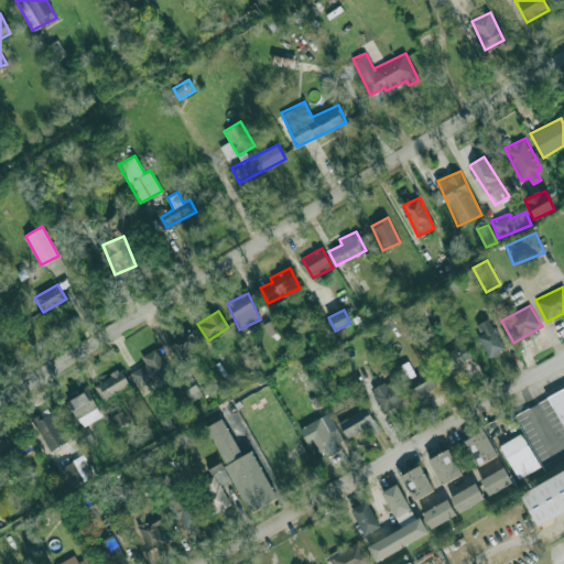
[(473,326),(488,357),(505,348),(488,317),(473,326)]
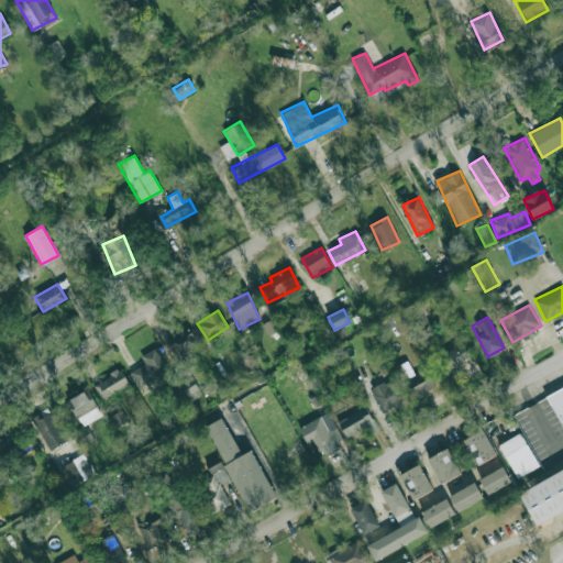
[(168,338),(177,356),(200,345),(191,327),(168,338)]
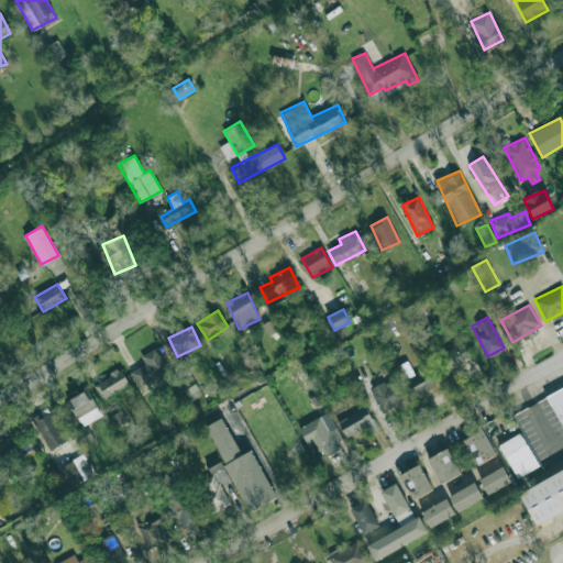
[(448,377),(466,368),(455,346),(438,354),(448,377)]
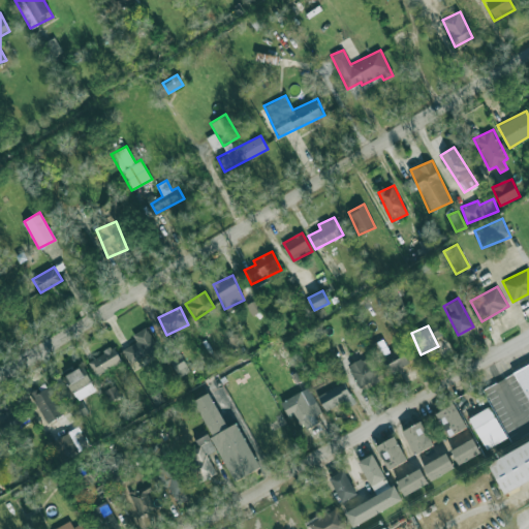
[(132,333),(136,342),(123,348),(128,362),(157,350),(148,328),(132,333)]
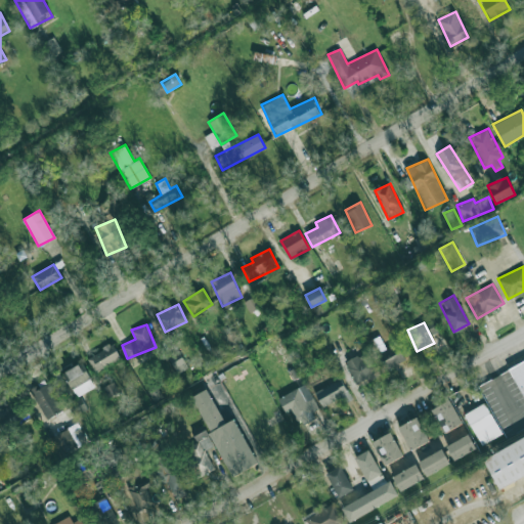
[(94,372),(121,357),(113,343),(86,357),(94,372)]
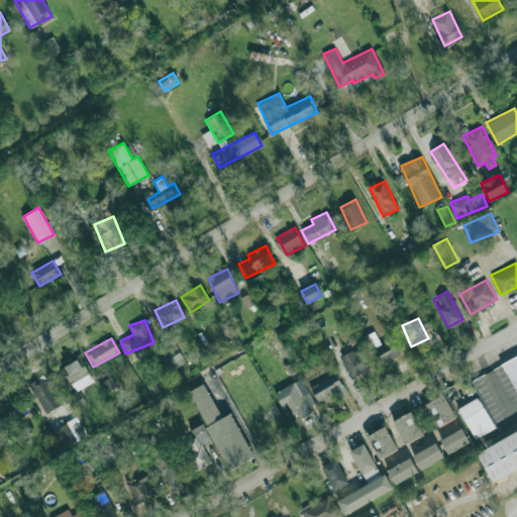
[(380,345),(379,344),(369,350),(379,367),(400,354),(390,338),(380,345)]
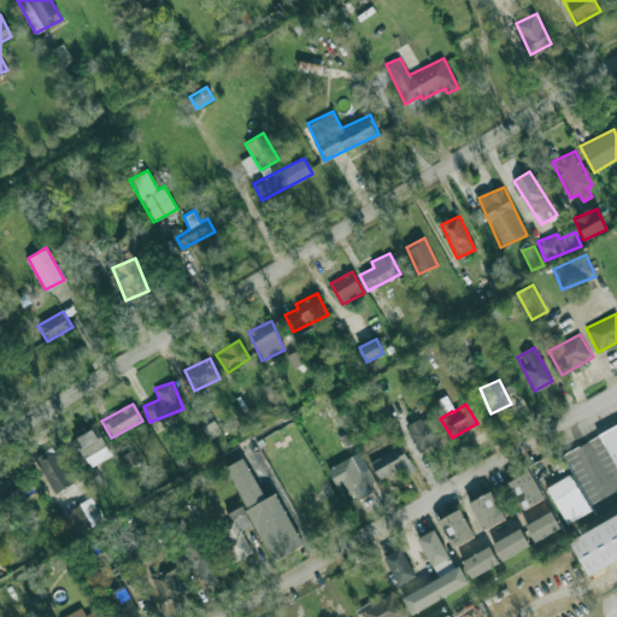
[(209,440),(221,433),(206,407),(193,415),(209,440)]
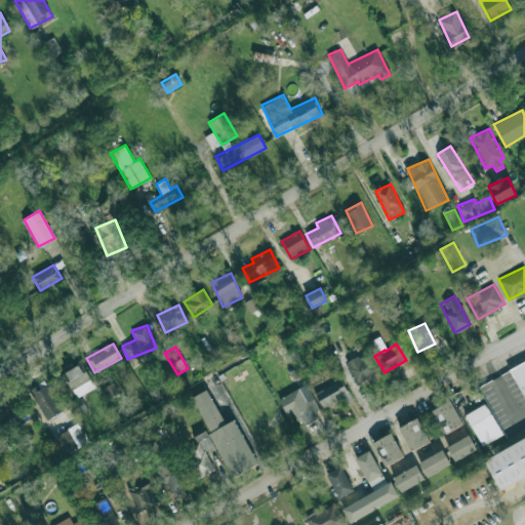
[(346,361),(356,386),(378,375),(369,352),(346,361)]
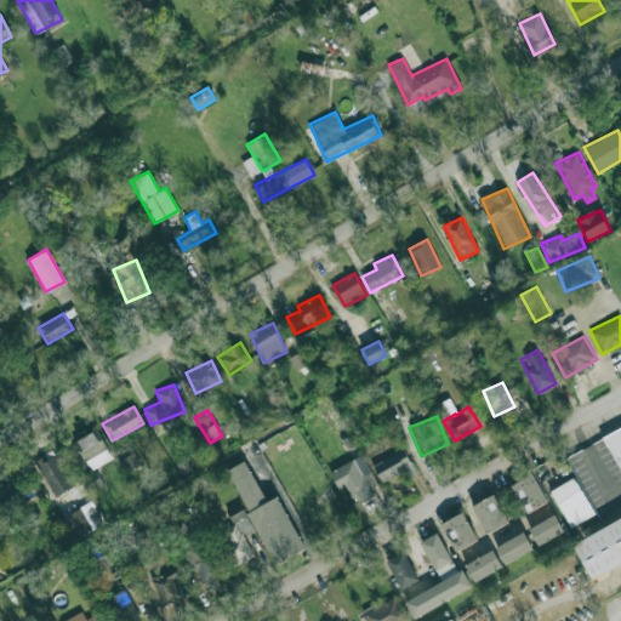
[(620,426),(603,436),(620,472),(620,426)]
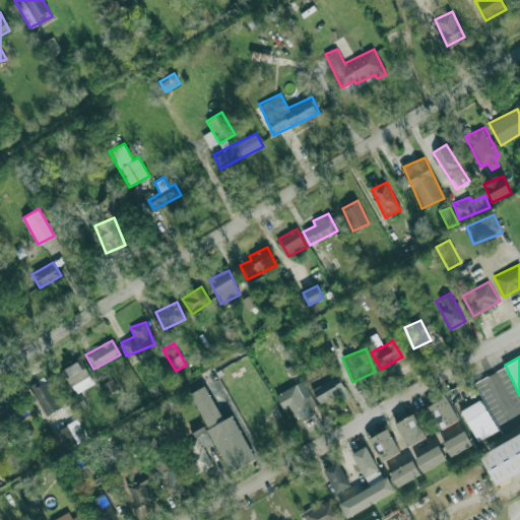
[(93,384),(80,360),(62,370),(75,394),(93,384)]
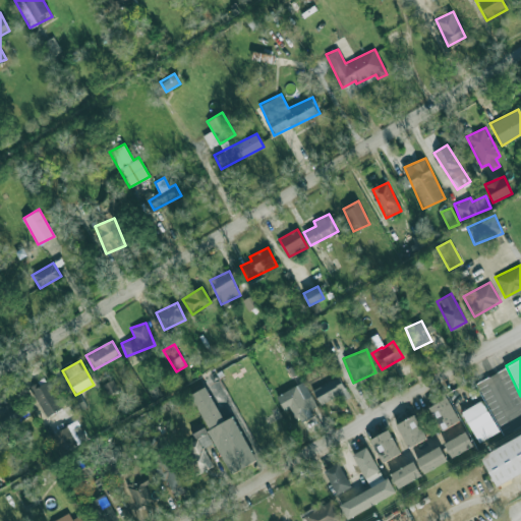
[(338,397),(340,401),(349,397),(341,378),(313,389),(320,404),(338,397)]
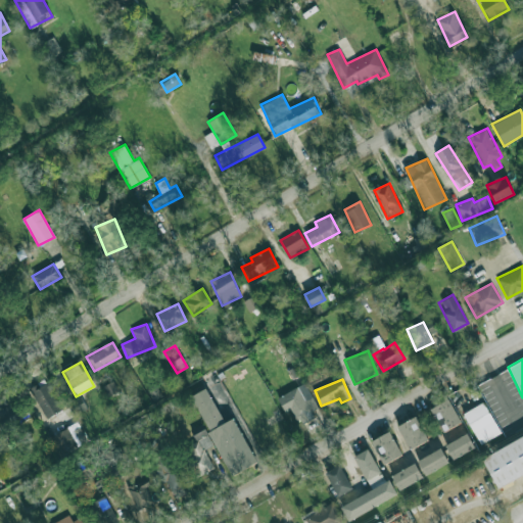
[(29,390),(47,418),(62,408),(44,380),(29,390)]
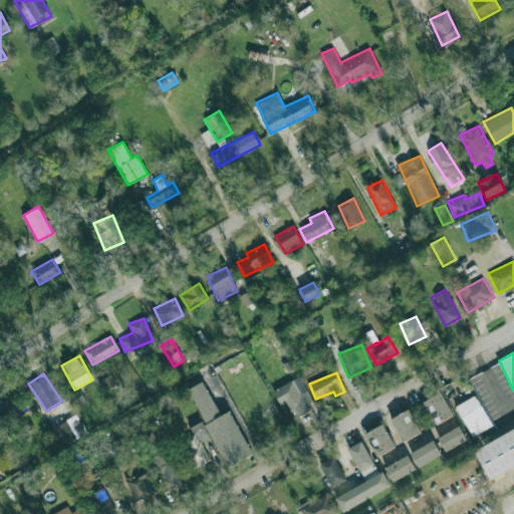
[(105,390),(116,384),(111,374),(100,378),(105,390)]
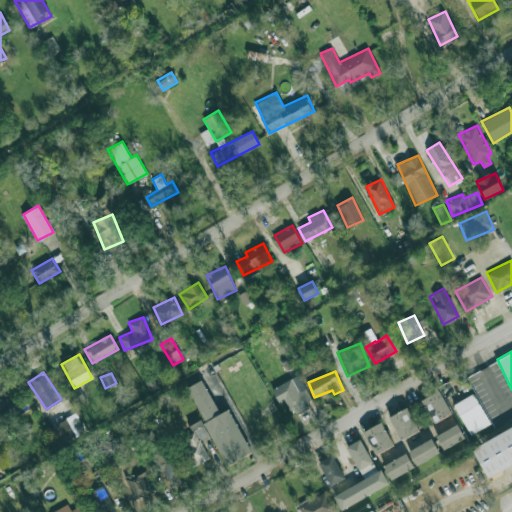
[(298,392),(306,388),(298,374),(271,389),(279,403),(285,400),(294,415),(307,407),(298,392)]
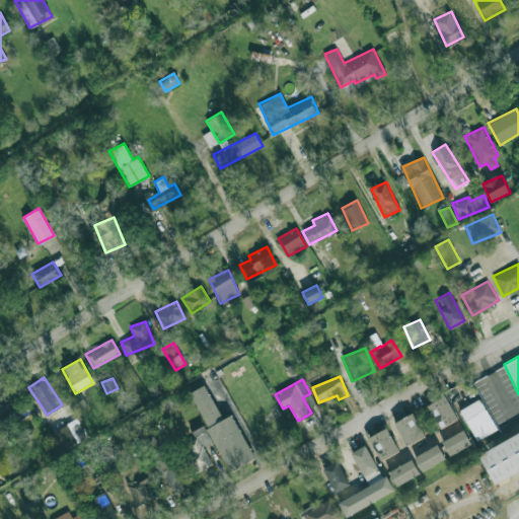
[(232,415),(223,420),(206,384),(191,392),(229,471),(254,459),(232,415)]
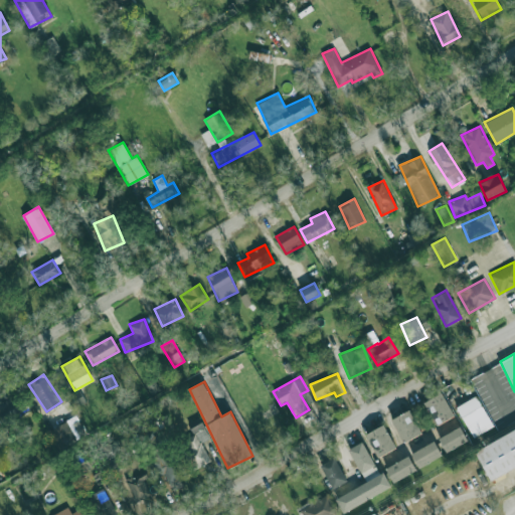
[(86,401),(78,389),(68,395),(75,407),(86,401)]
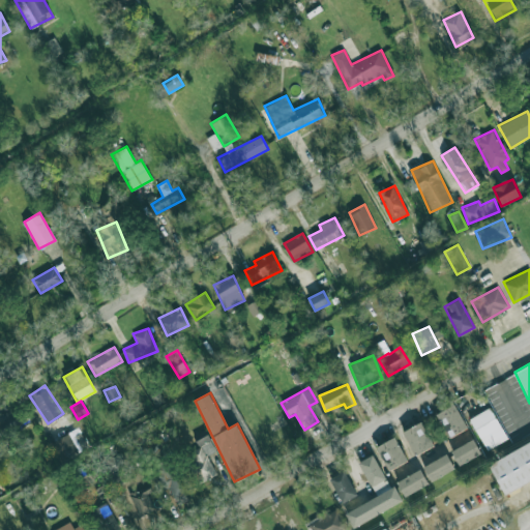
[(436,414),(448,437),(467,427),(454,404),(436,414)]
